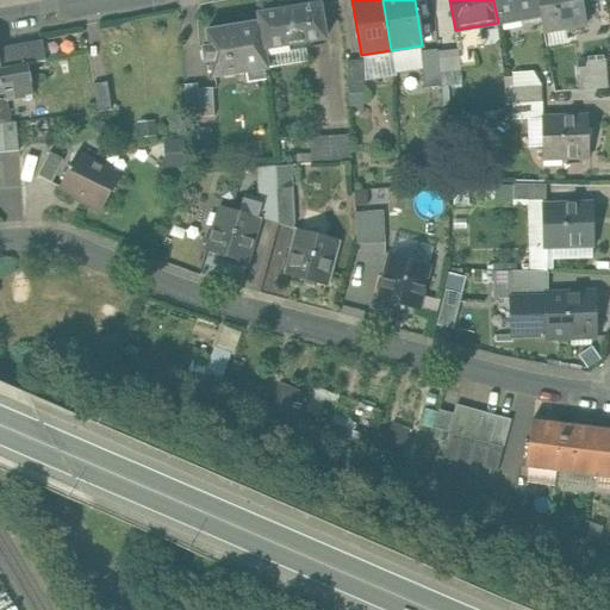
[(493,0),(498,23),(541,14),(537,0),(493,0)]
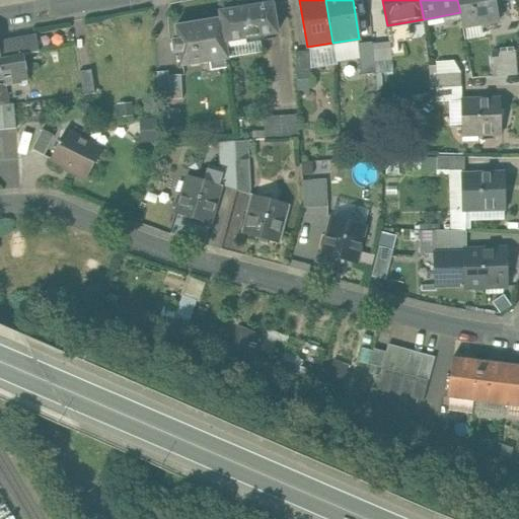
[(496,0),(457,0),(460,12),(462,26),(500,20),(496,0)]
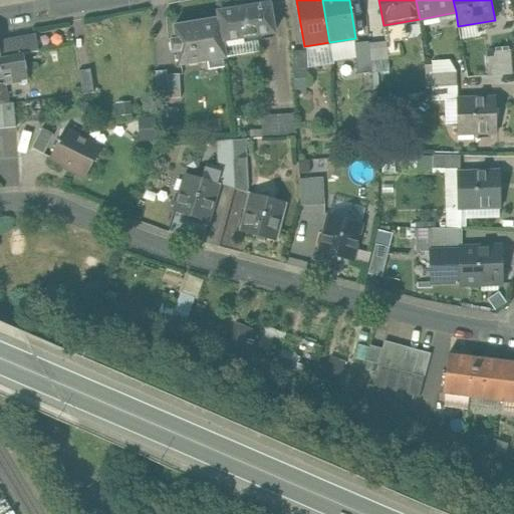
[(269,4),(219,13),(220,19),(224,46),(257,40),(256,35),(274,32),(269,4)]
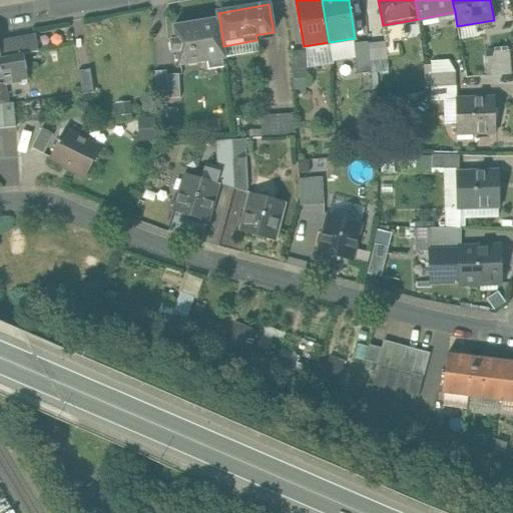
[(219,19),(173,26),(175,40),(170,41),(172,52),(177,52),(179,65),(225,58),(223,46),(219,19)]
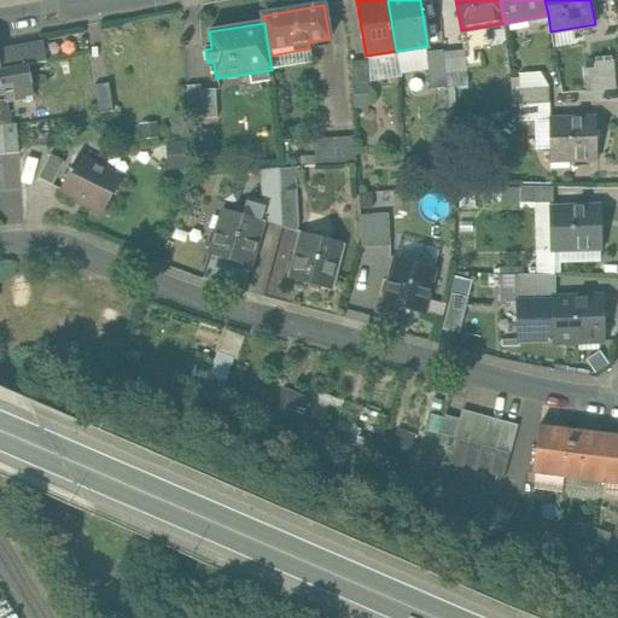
[(0,69),(27,64),(46,62),(44,42),(0,50),(0,69)]
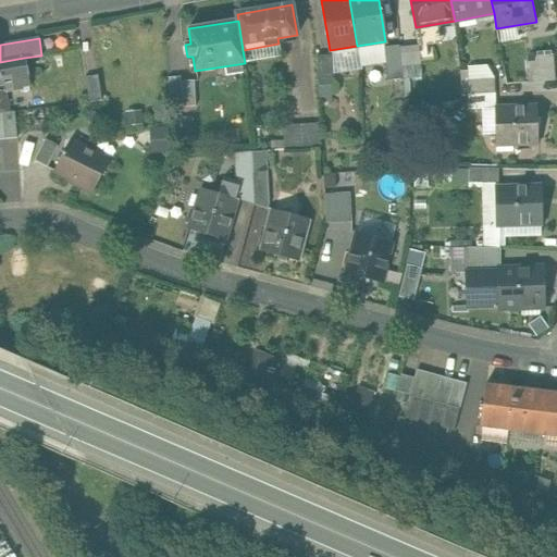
[(420,45),(400,49),(404,78),(423,76),(420,45)]
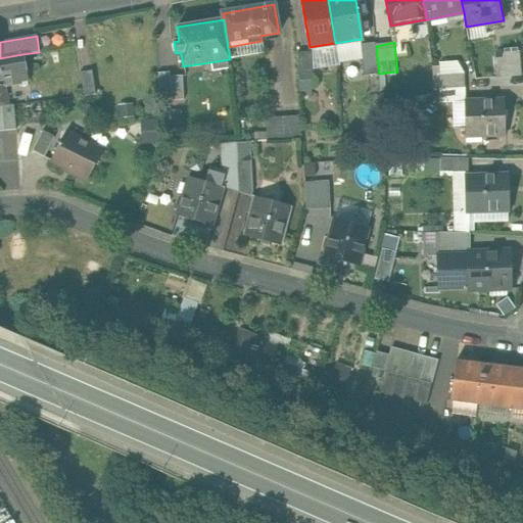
[(375,43),(361,44),(364,76),(378,75),(376,46),(375,43)]
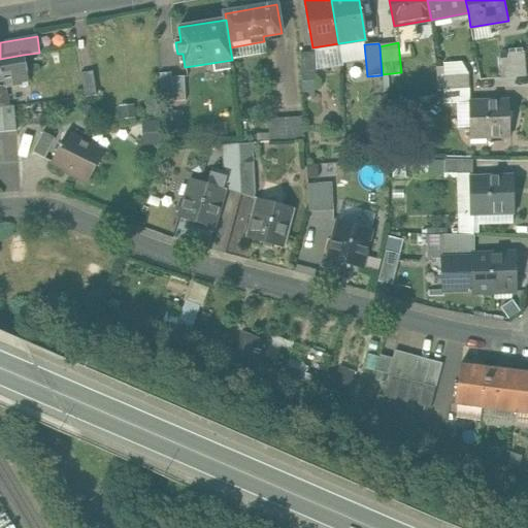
[(524,51),(499,53),(502,78),(526,76),(524,51)]
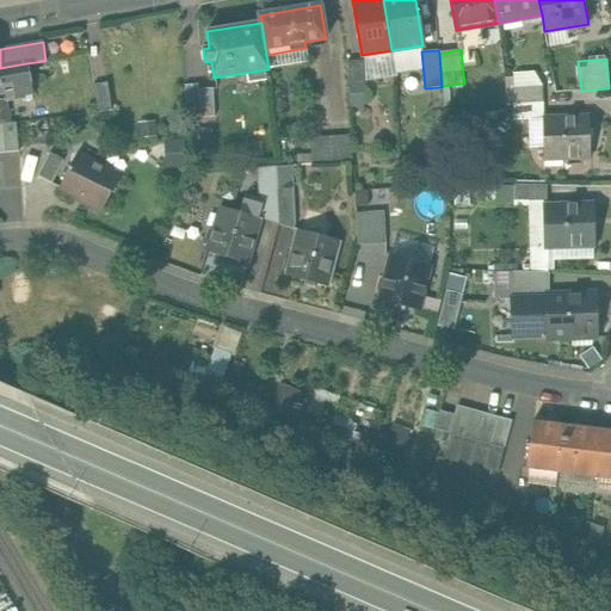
[(364,60),(346,61),(349,94),(366,94),(364,60)]
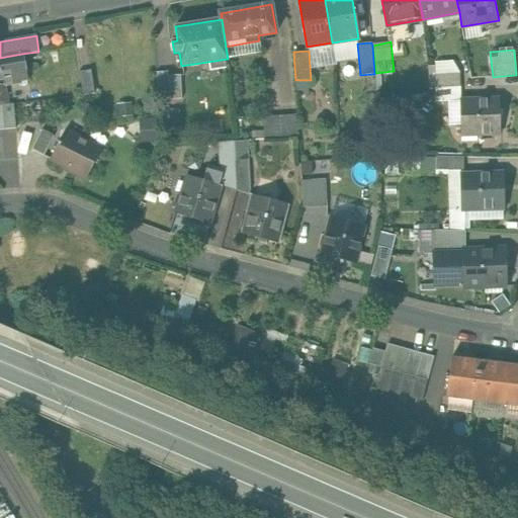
[(0,58),(0,83),(2,83),(3,83),(1,74),(11,73),(12,79),(26,77),(22,54),(0,58)]
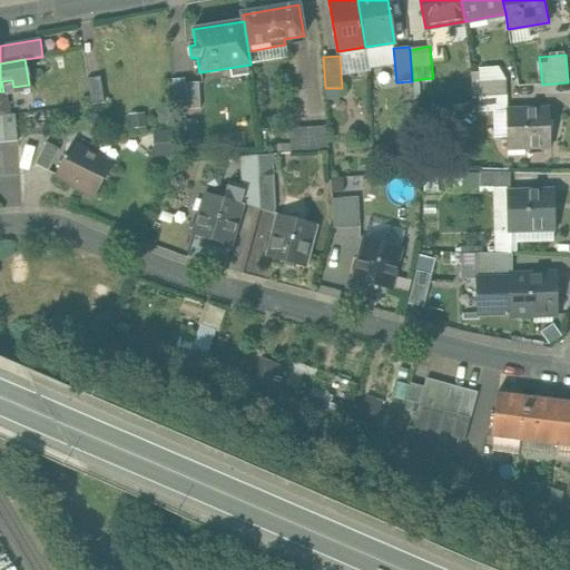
[(100,76),(87,78),(91,105),(105,102),(100,76)]
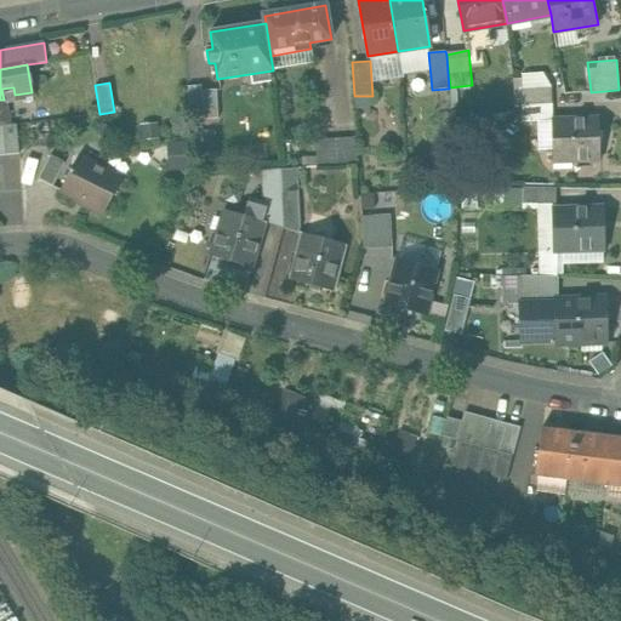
[(203,90),(201,85),(188,86),(189,120),(204,119),(203,90)]
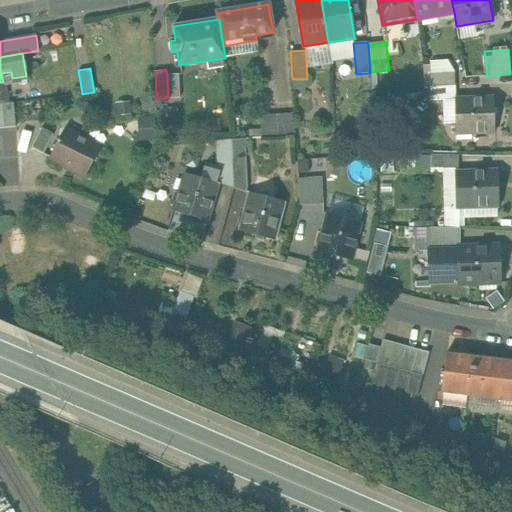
[(454,72),(431,73),(431,86),(454,84),(454,72)]
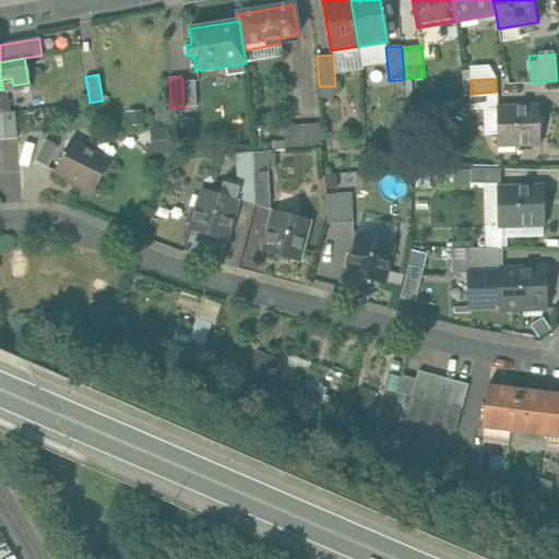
[(195,81),(182,81),(183,107),(197,107),(195,81)]
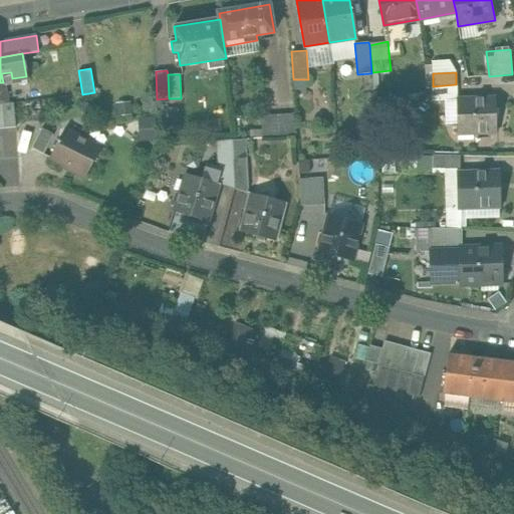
[(456,84),(433,86),(433,100),(456,99),(456,84)]
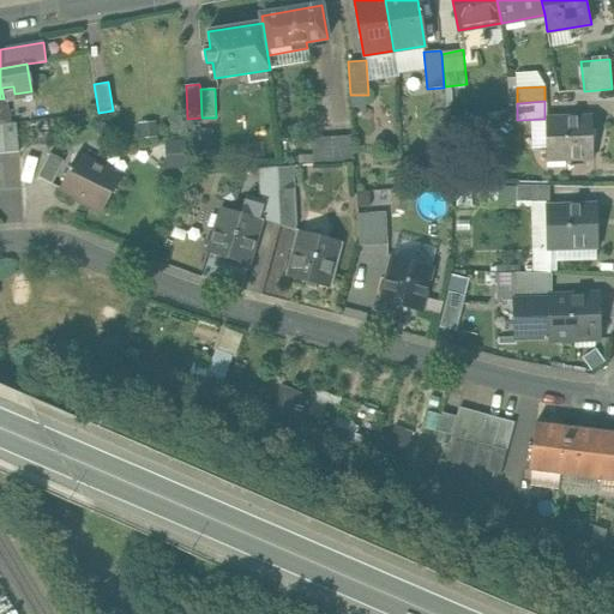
[(593,116),(546,119),(547,160),(594,157),(593,116)]
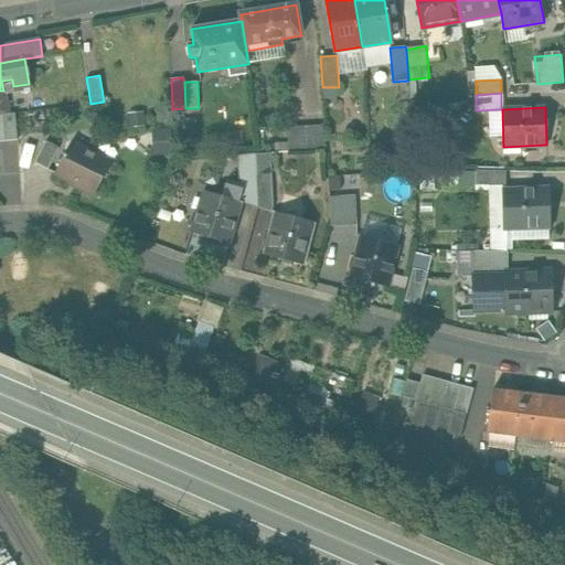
[(14,113),(0,114),(0,140),(18,139),(14,113)]
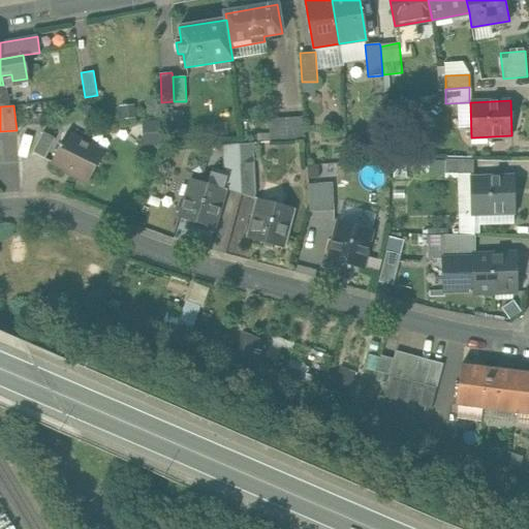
[(305,136),(305,117),(270,118),(271,137),(305,136)]
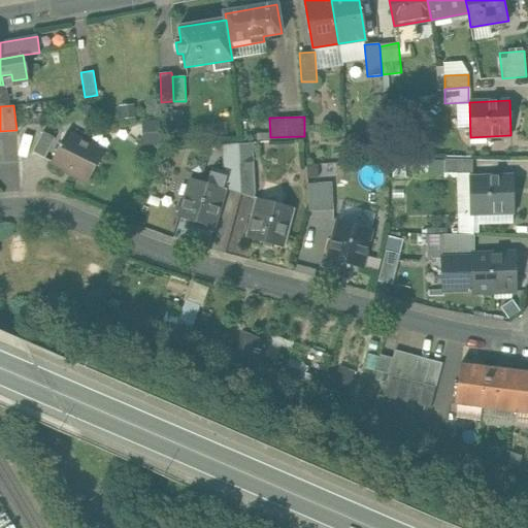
[(55,138),(42,131),(32,152),(44,158),(55,138)]
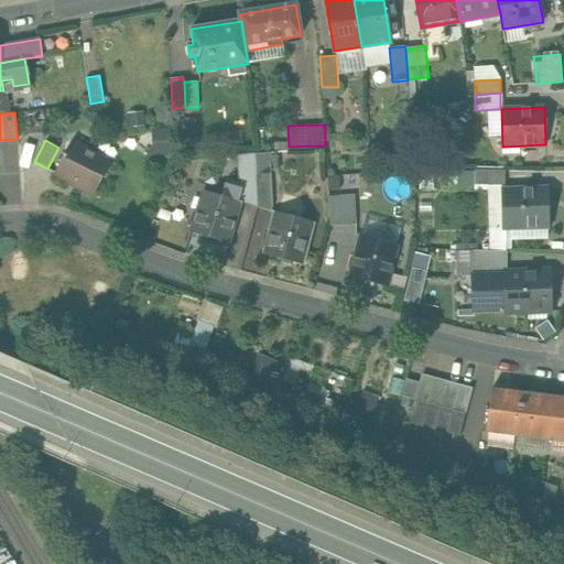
[(111,161),(71,141),(55,173),(69,180),(68,182),(94,195),(111,161)]
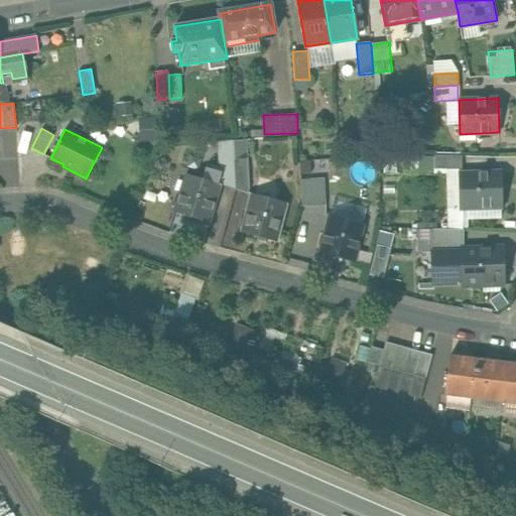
[(232,140),(217,141),(220,183),(221,183),(235,188),(236,187),(232,140)]
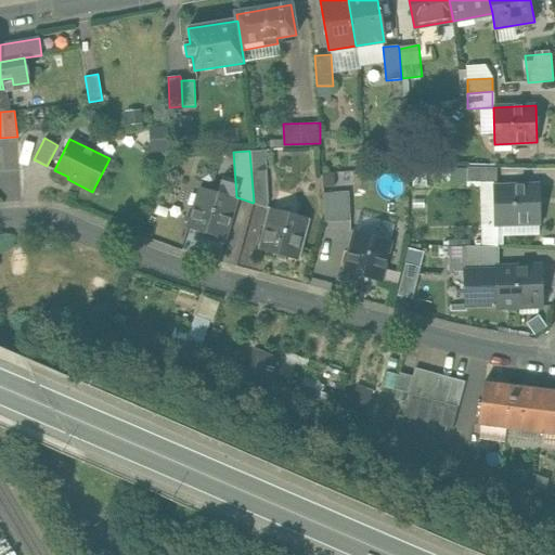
[(498,167),(468,167),(467,182),(498,182),(498,167)]
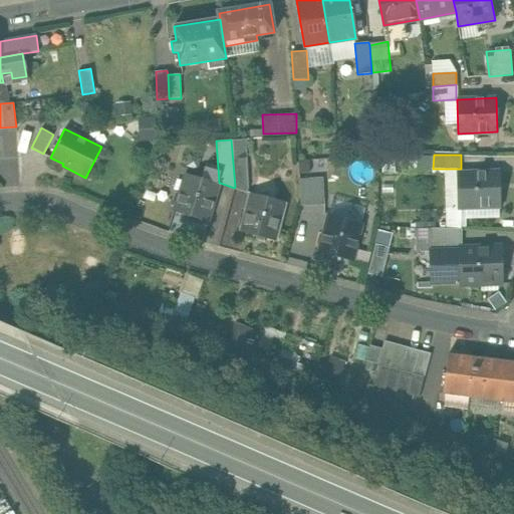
[(247,158),(234,158),(235,188),(247,192),(249,185),(247,158)]
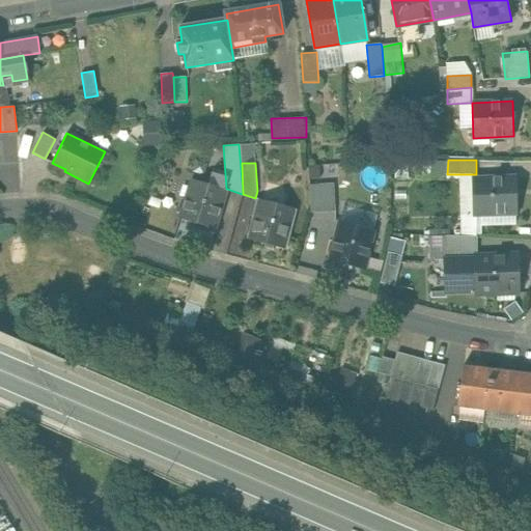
[(515,176),(474,178),(476,214),(516,212),(515,176)]
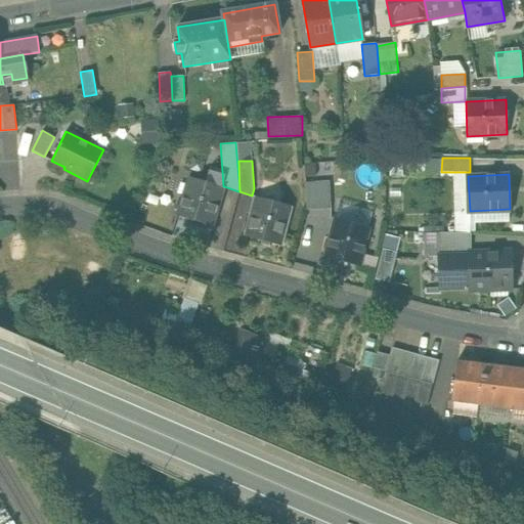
[(223,186),(190,176),(178,215),(213,225),(224,186),(223,186)]
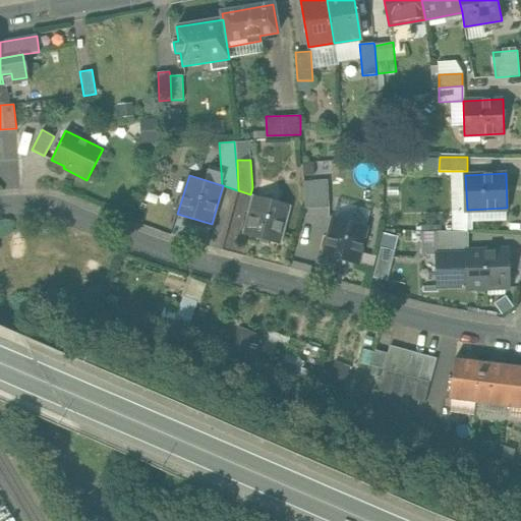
[(328,180),(303,182),(304,209),(329,207),(328,180)]
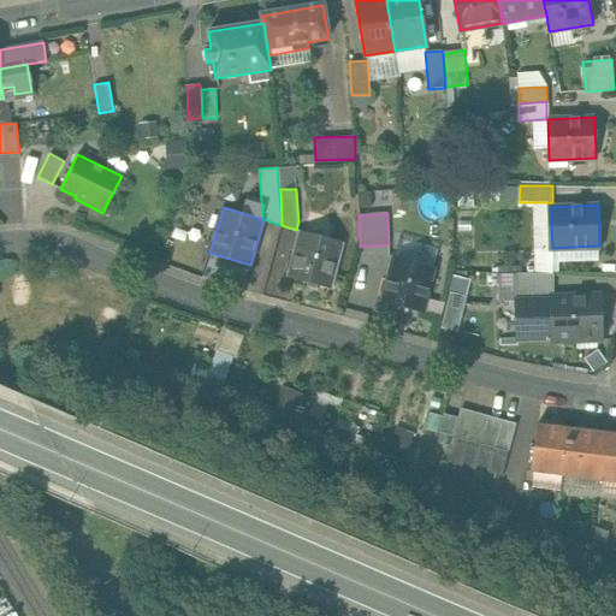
[(342,242),(301,231),(290,277),(330,288),(342,242)]
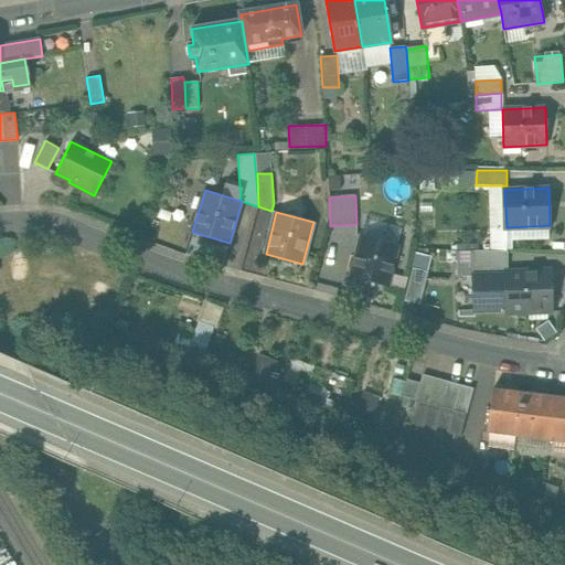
[(398,245),(362,235),(351,277),(388,287),(398,245)]
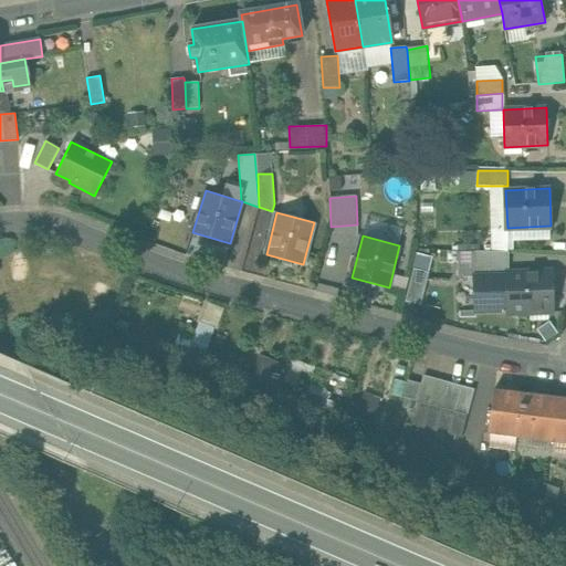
[(475,251),(475,278),(509,275),(509,274),(509,252),(475,251)]
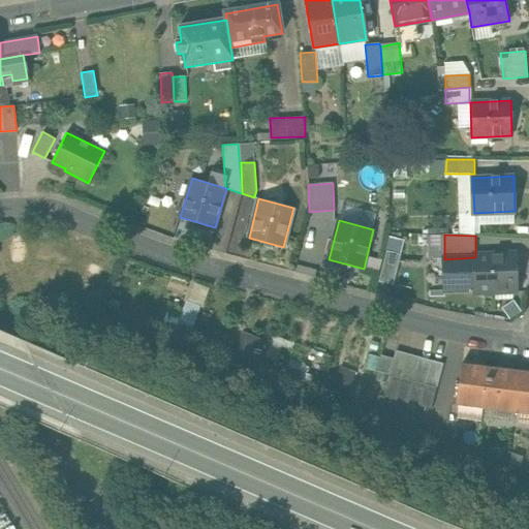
[(379,281),(393,284),(401,255),(386,251),(379,281)]
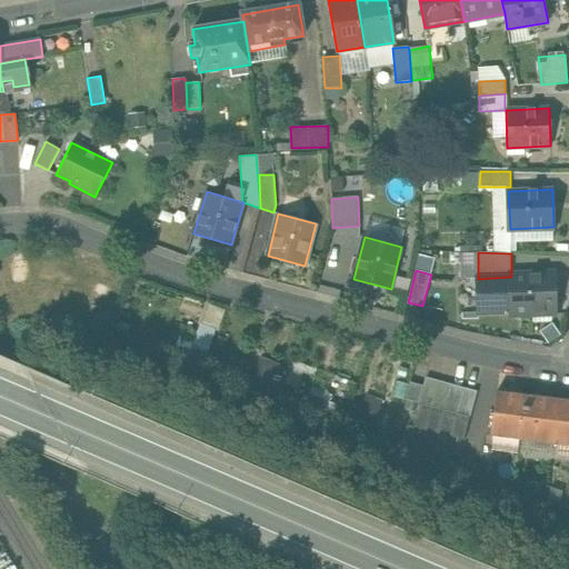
[(555,273),(511,276),(511,277),(512,311),(512,313),(557,311),(555,273)]
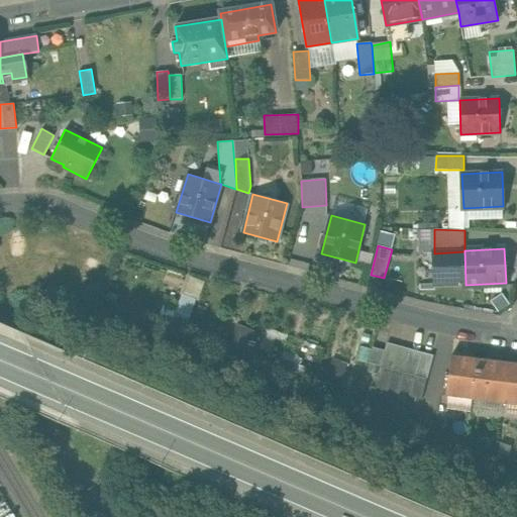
[(433,284),(466,283),(464,251),(434,253),(432,253),(433,284)]
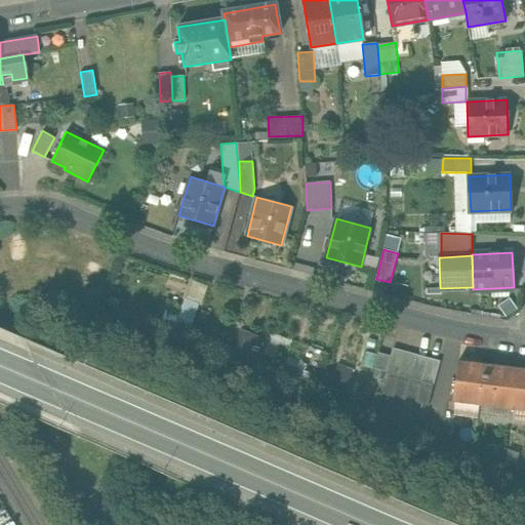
[(186,297),(174,321),(186,325),(196,303),(186,297)]
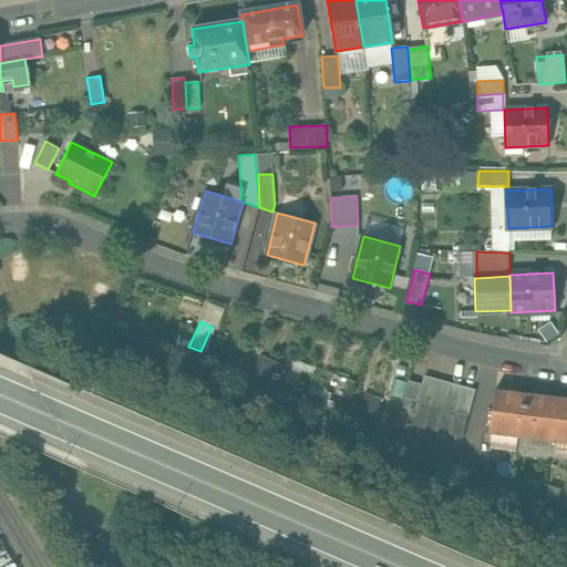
[(436,379),(424,375),(422,384),(418,401),(430,404),(436,379)]
